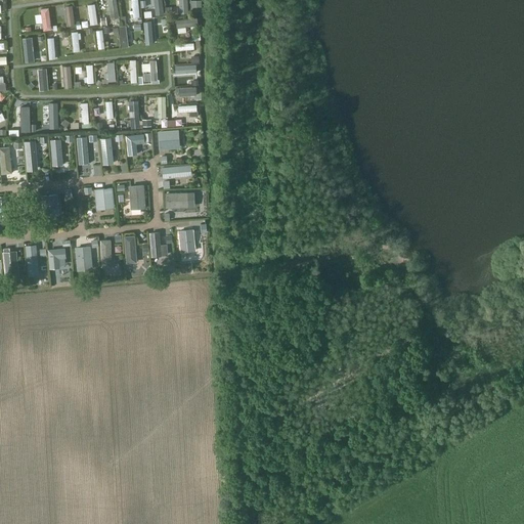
[(137,0),(131,0),(133,17),(139,17),(137,0)]
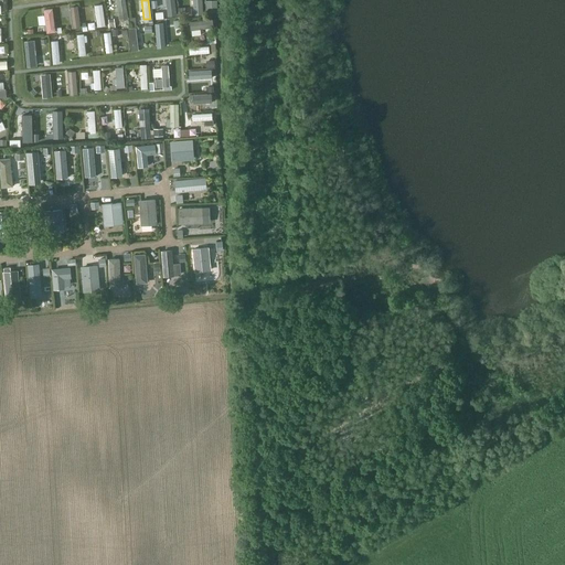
[(167,13),(177,11),(174,0),(168,0),(169,2),(166,2),(167,13)]
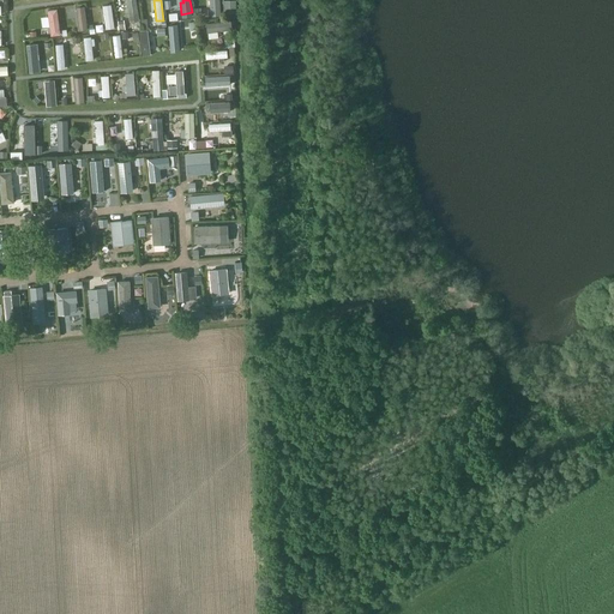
[(224,16),(236,14),(235,0),(224,1),(224,16)]
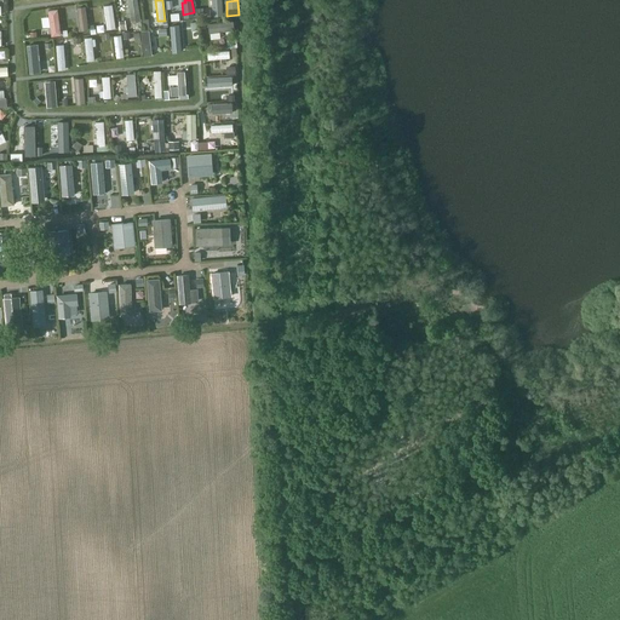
[(138,4),(131,5),(135,27),(142,26),(138,4)]
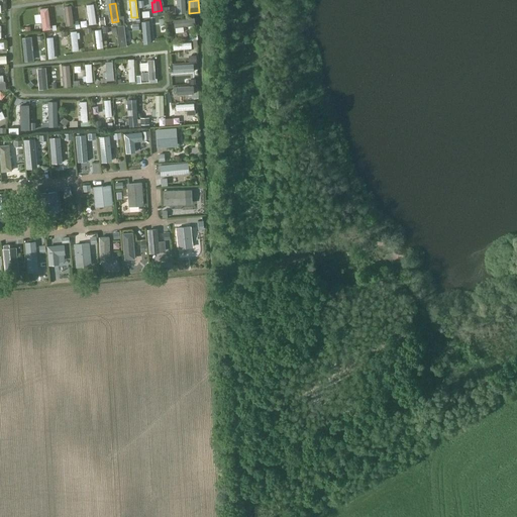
[(88,12),(84,13),(85,21),(89,20),(90,23),(95,23),(93,7),(88,8),(88,12)]
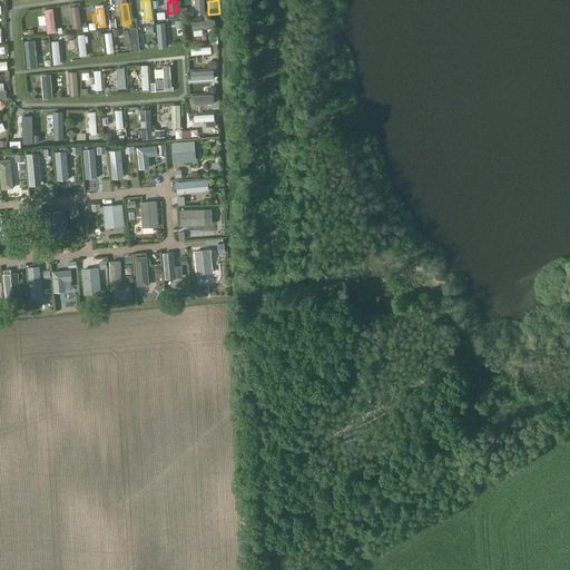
[(52,11),(45,12),(48,35),(56,33),(52,11)]
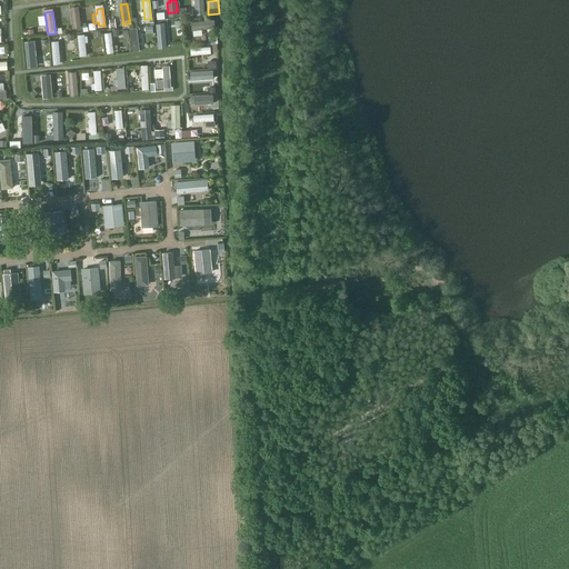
[(213,19),(191,22),(192,31),(193,37),(202,36),(201,29),(215,28),(213,19)]
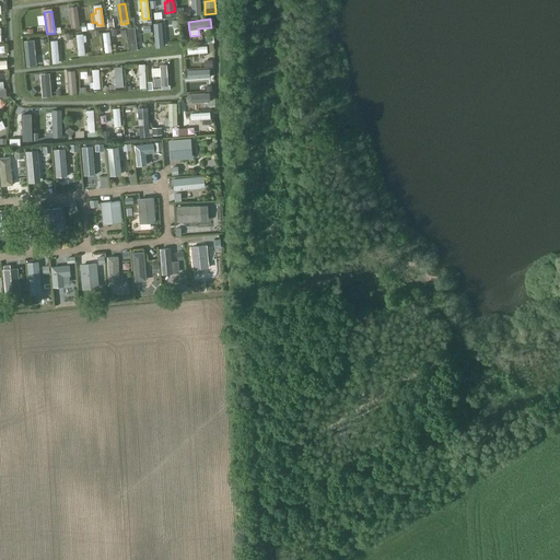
[(135,27),(127,28),(130,51),(137,50),(135,27)]
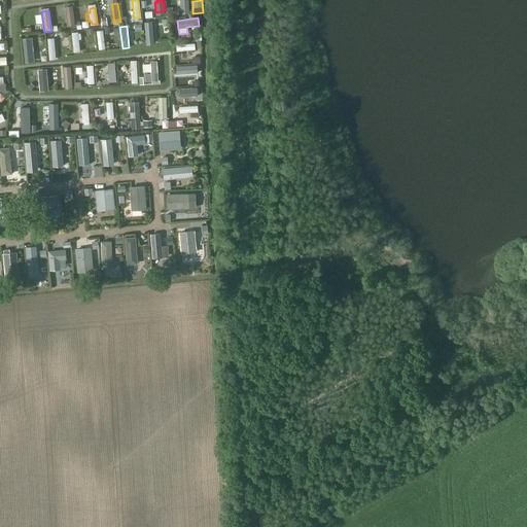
[(198,30),(190,31),(191,39),(199,38),(198,30)]
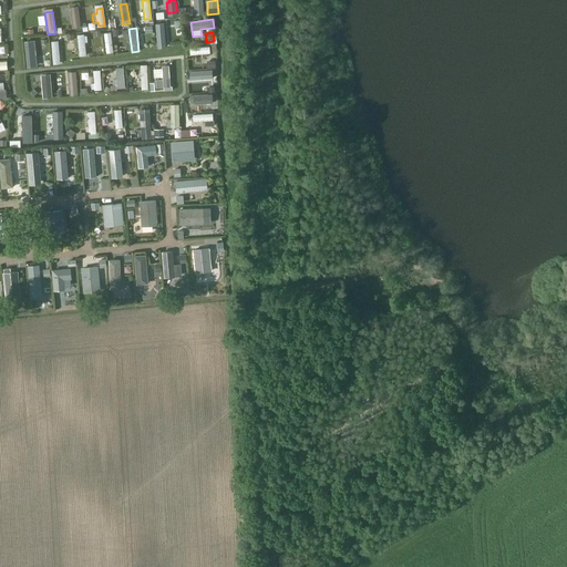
[(123,69),(115,69),(116,89),(124,89),(123,69)]
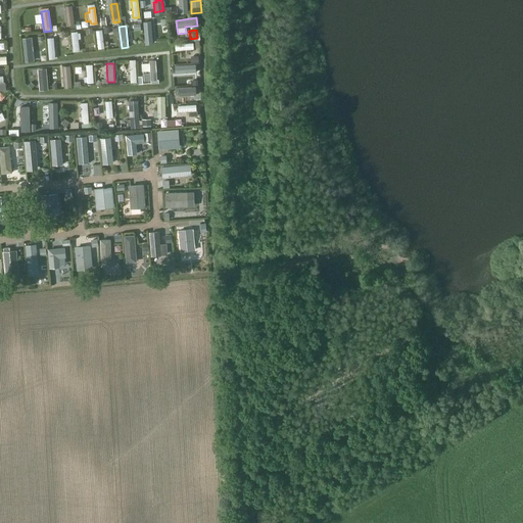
[(69,66),(62,67),(63,89),(72,89),(69,66)]
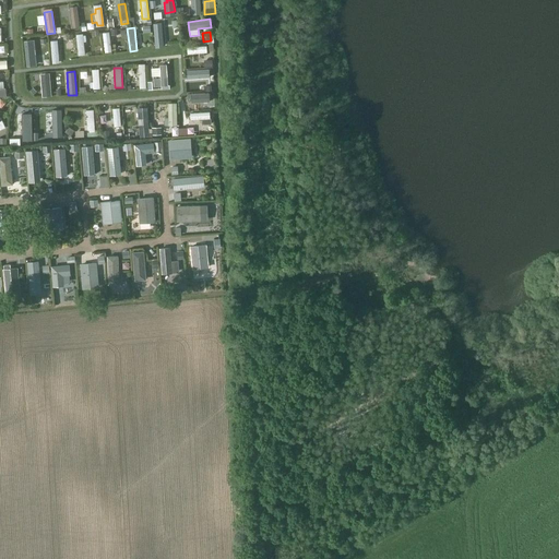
[(198,82),(205,82),(204,71),(187,71),(187,78),(198,78),(198,82)]
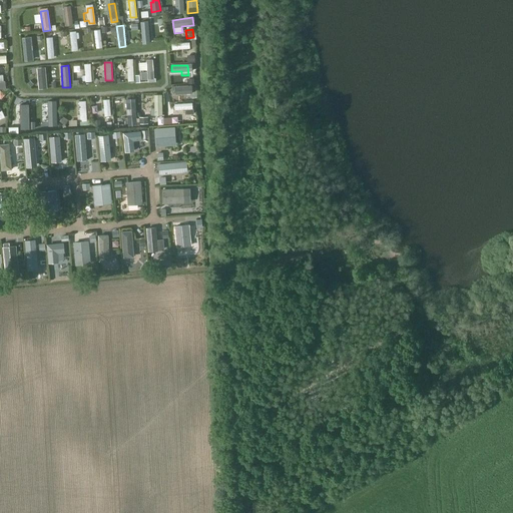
[(191,86),(175,87),(175,95),(192,94),(191,86)]
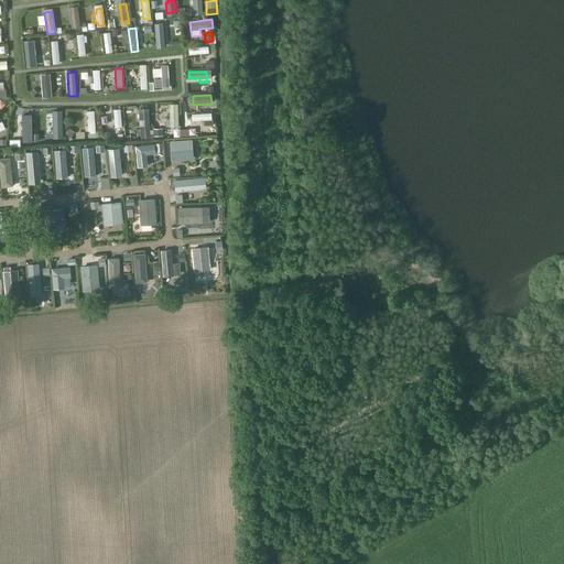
[(166,127),(179,127),(177,104),(170,105),(170,119),(166,119),(166,127)]
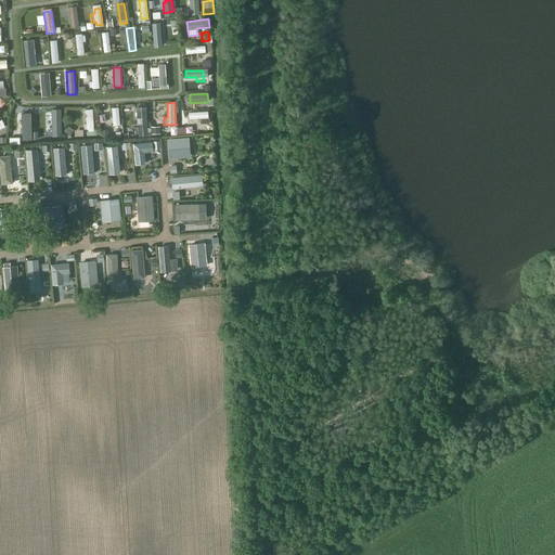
[(97,131),(93,131),(92,110),(86,110),(87,131),(86,131),(87,136),(97,136),(97,131)]
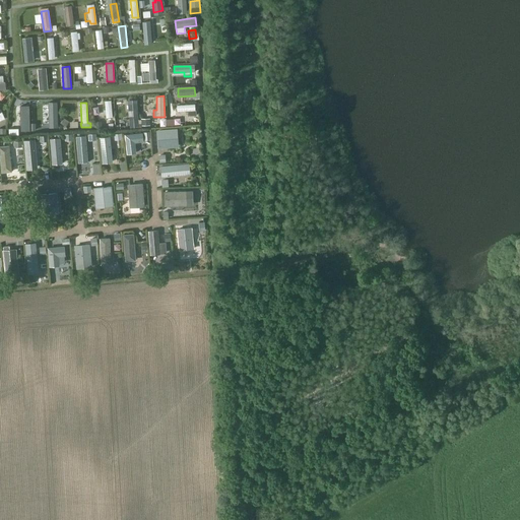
[(158,148),(175,147),(173,129),(156,130),(158,148)]
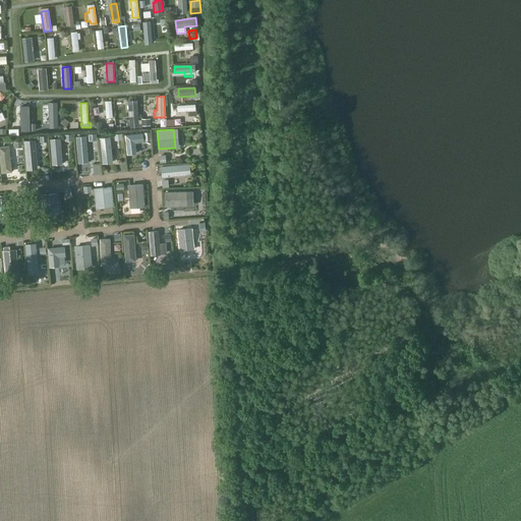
[(125,135),(127,155),(135,154),(134,142),(143,141),(142,133),(125,135)]
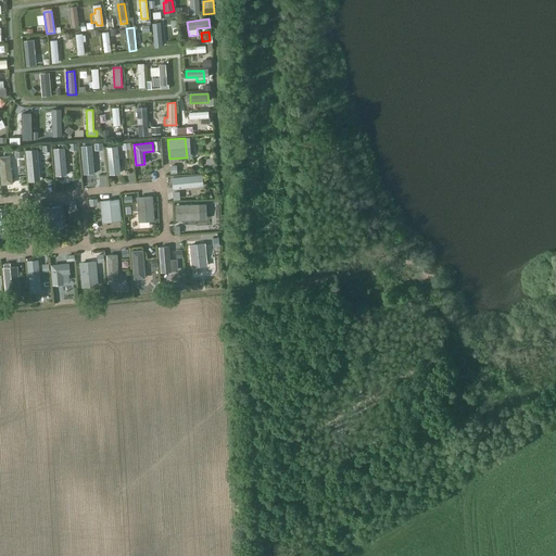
[(91,146),(81,147),(84,174),(95,174),(91,146)]
